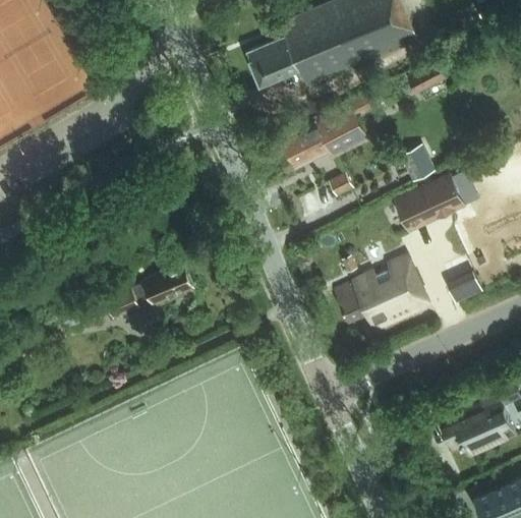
[(286,36),(249,51),(262,81),(298,66),(306,85),(417,38),(400,0),(335,0),(281,23),(286,36)]
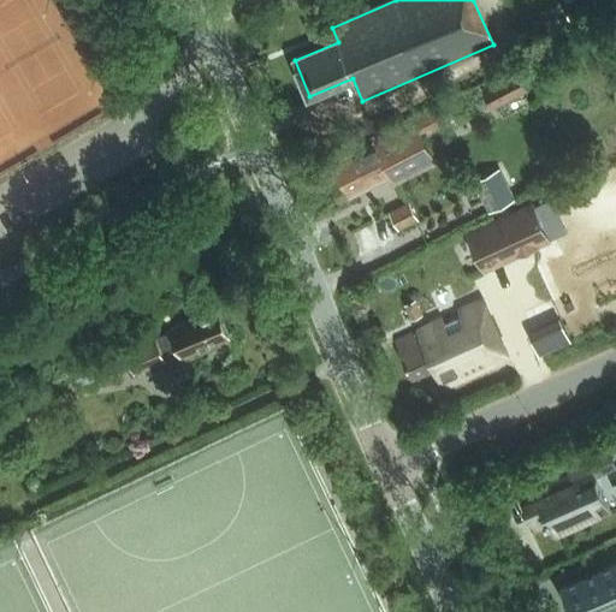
[(480,91),(490,112),(527,93),(516,72),(480,91)]
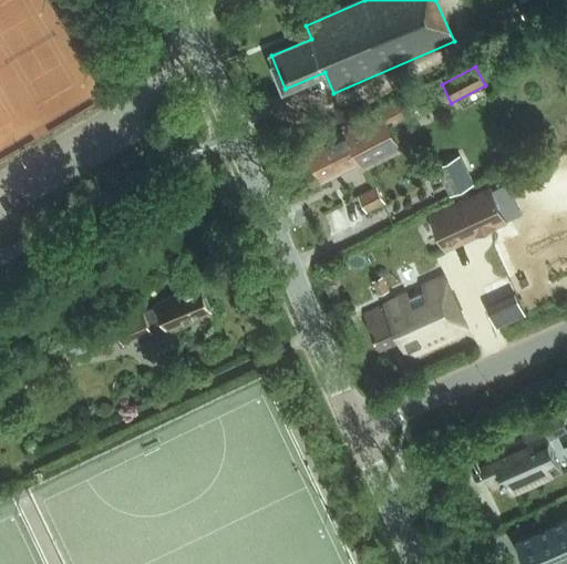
[(361,164),(364,168),(397,153),(375,113),(343,129),(347,134),(309,153),(325,183),(361,164)]
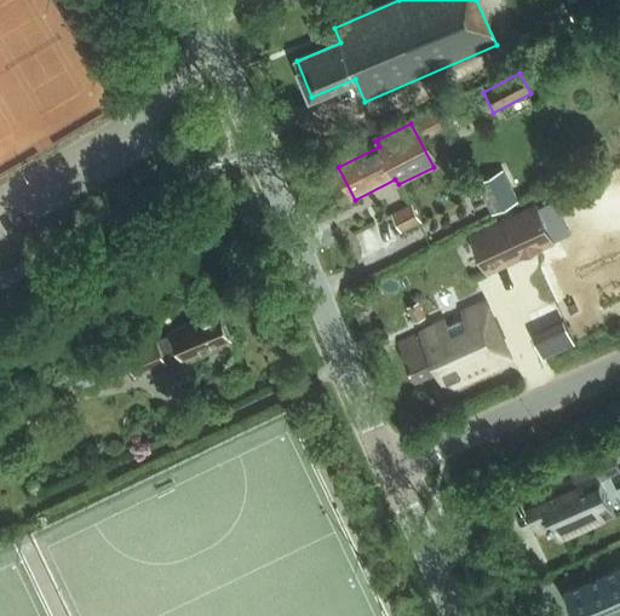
[(518,205),(503,171),(476,183),(492,217),(518,205)]
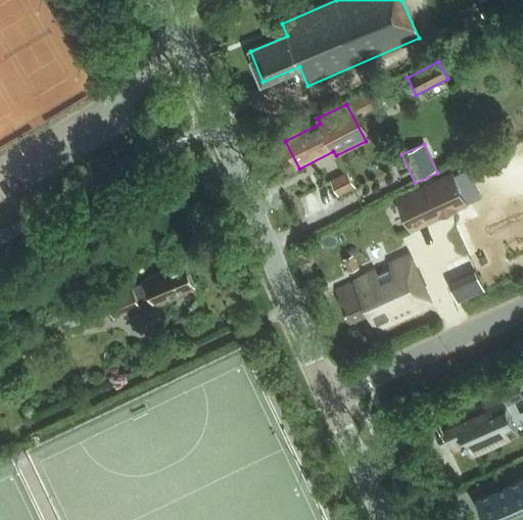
[(346,175),(330,182),(337,197),(353,189),(346,175)]
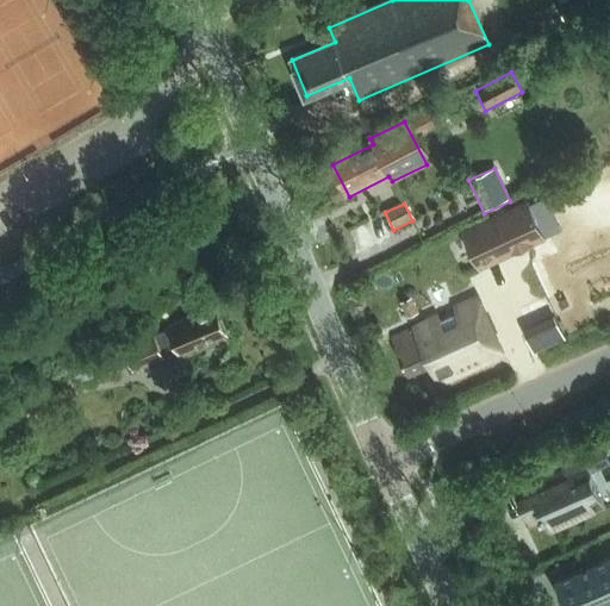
[(526,204),(460,236),(478,273),(545,241),(526,204)]
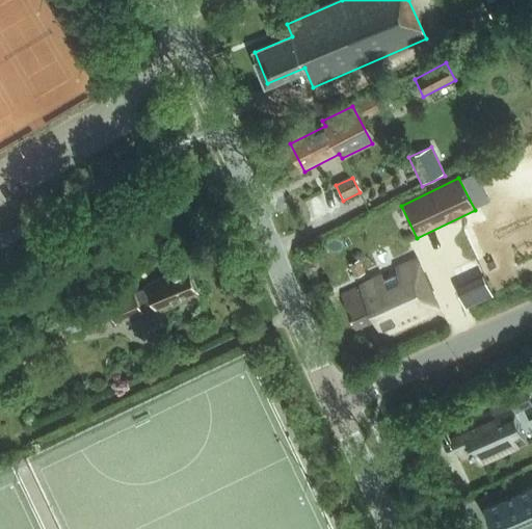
[(418,262),(341,296),(355,331),(377,320),(384,337),(440,312),(418,262)]
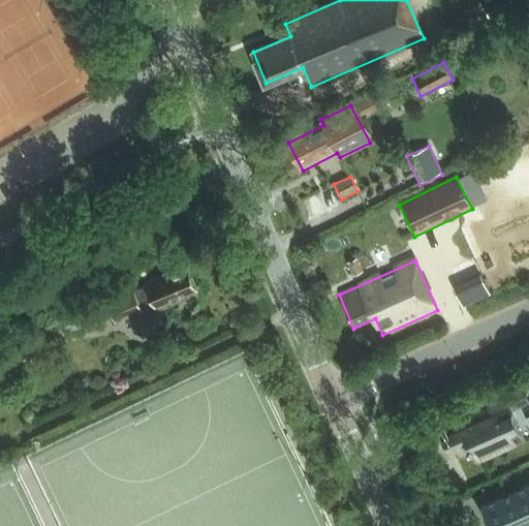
[(364,274),(358,260),(347,265),(353,278),(364,274)]
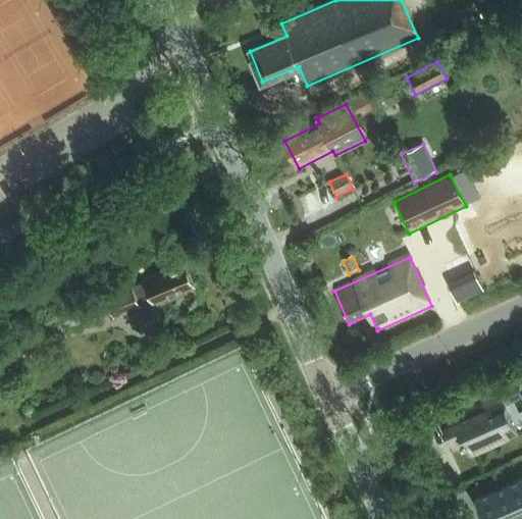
[(157,304),(195,288),(185,264),(133,287),(134,290),(141,307),(123,315),(126,323),(160,309),(157,304)]
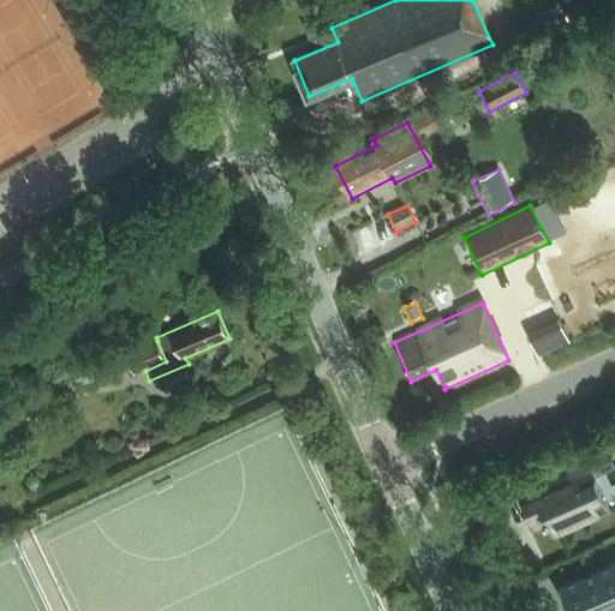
[(559,321),(526,334),(538,359),(569,345),(559,321)]
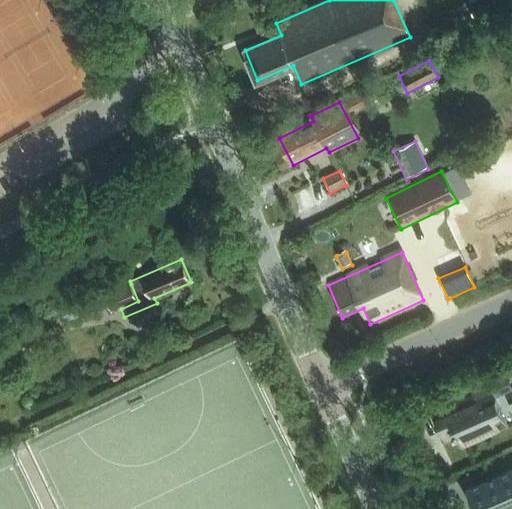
[(106,295),(113,312),(121,309),(138,301),(131,284),(106,295)]
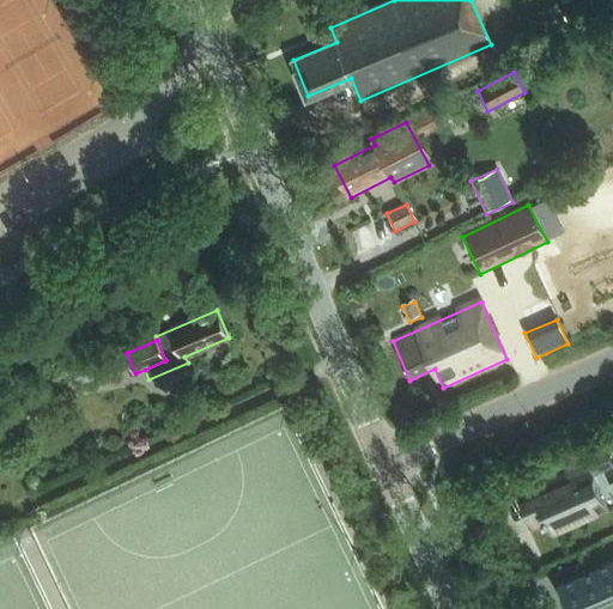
[(554,539),(599,518),(592,501),(600,498),(592,480),(612,469),(612,468),(601,444),(578,455),(583,464),(564,473),(566,476),(557,481),(554,477),(515,497),(530,530),(547,523),(554,539)]
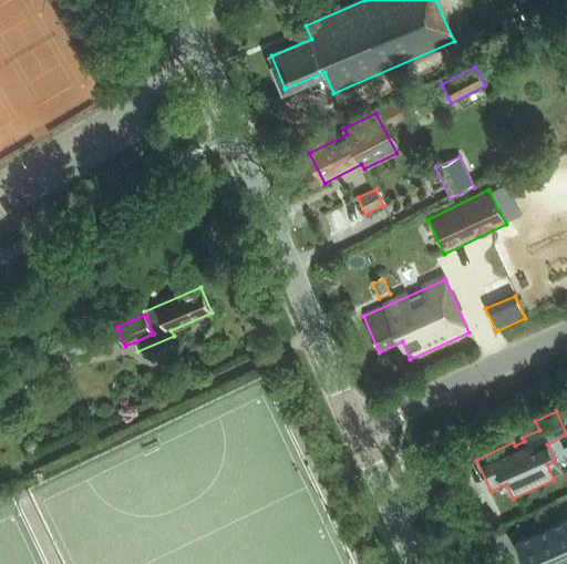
[(563,563),(566,562),(566,520),(516,543),(525,563),(563,563)]
